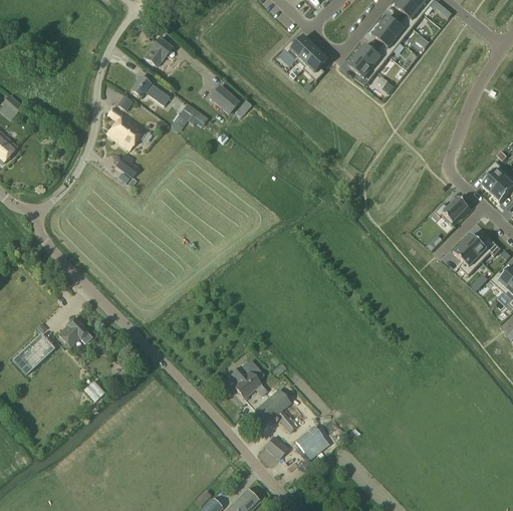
[(402,0),(397,6),(408,15),(412,18),(413,18),(420,10),(408,0),(402,0)]
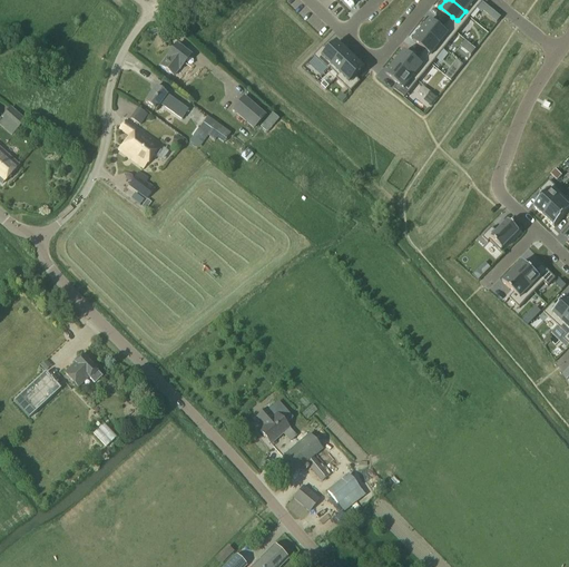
[(452,0),(466,11),(473,1),(473,0),(452,0)]
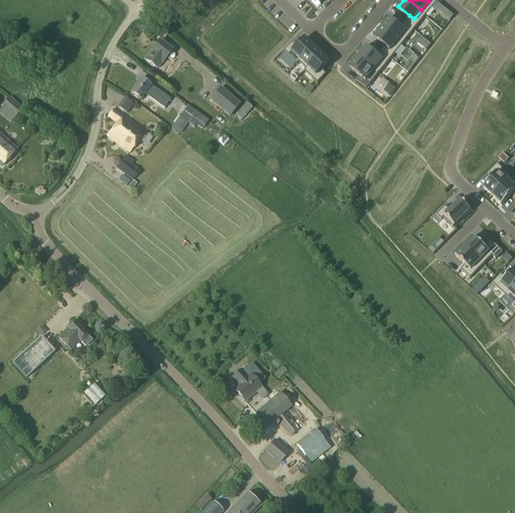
[(455,13),(448,8),(444,13),(451,18),(455,13)]
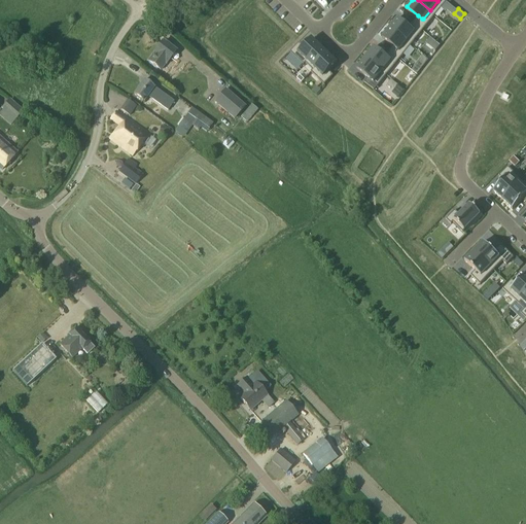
[(418,15),(414,21),(424,29),(428,23),(423,19),(422,19),(418,15)]
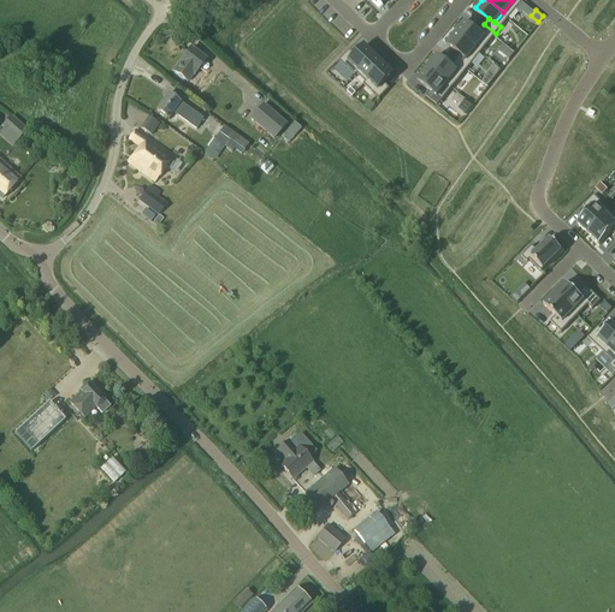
[(466,19),(456,30),(475,45),(484,35),(484,34),(479,30),(466,19)]
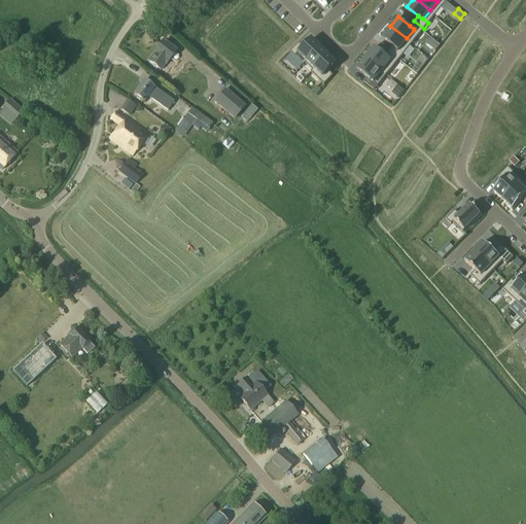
[(414,21),(410,26),(414,29),(414,30),(419,34),(424,29),(414,21)]
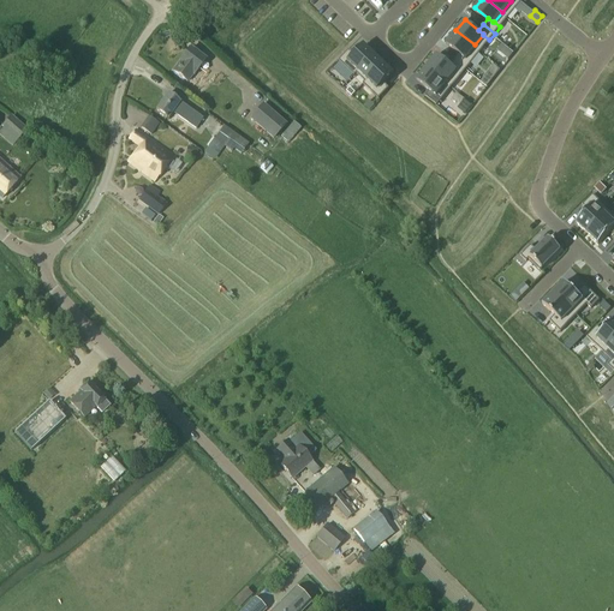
[(455,30),(447,41),(462,52),(466,55),(475,45),(455,30)]
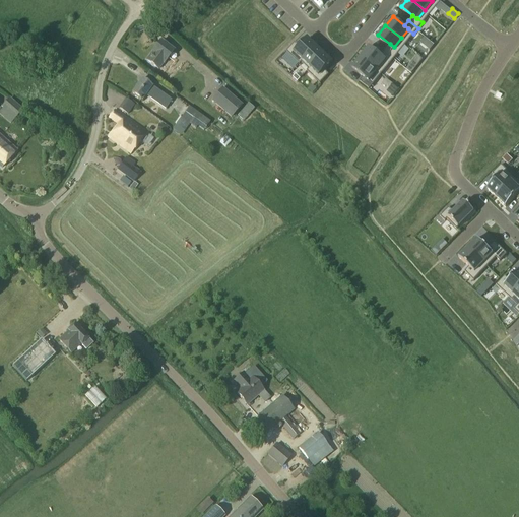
[(296,50),(293,54),(300,61),(301,62),(302,60),(318,44),(309,35),(300,44),(295,50),(296,50)]
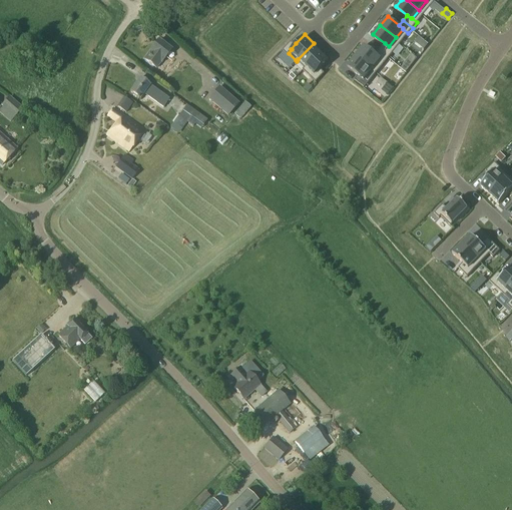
[(172,47),(159,37),(152,47),(152,48),(146,56),(157,65),(162,59),(163,59),(172,47)]
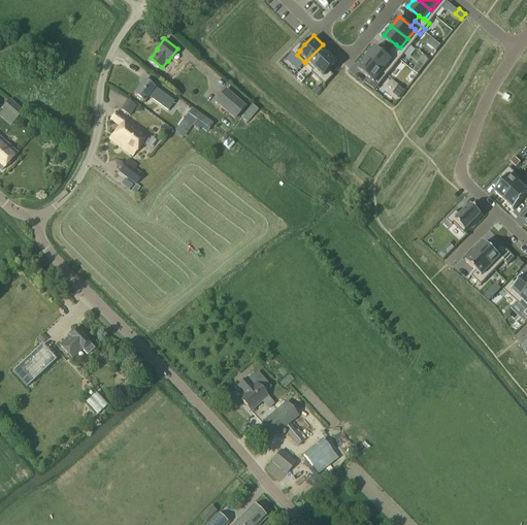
[(300,40),(292,50),(293,51),(297,55),(300,51),(299,51),(304,44),(300,40)]
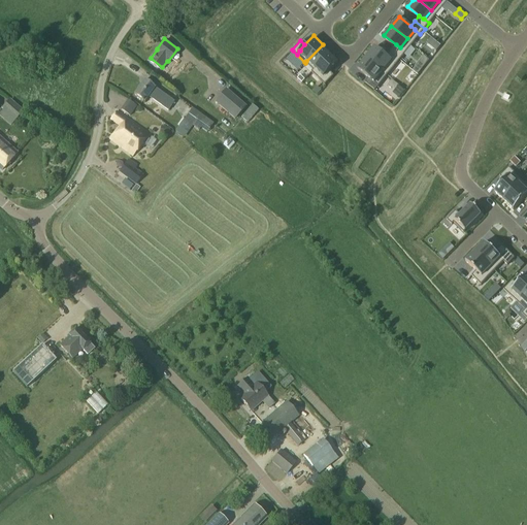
[(323,44),(306,61),(314,68),(315,68),(330,52),(323,44)]
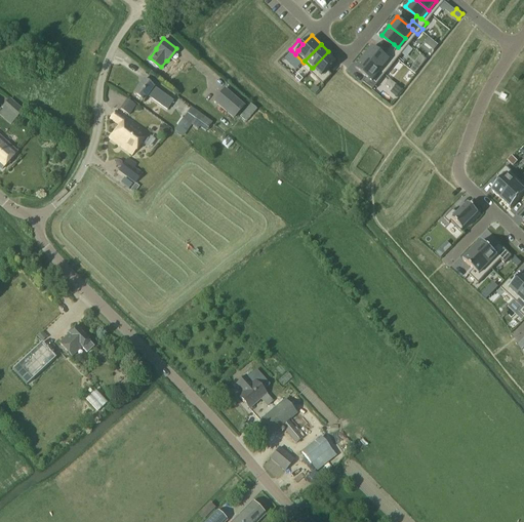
[(394,44),(390,49),(399,57),(404,51),(398,47),(394,44)]
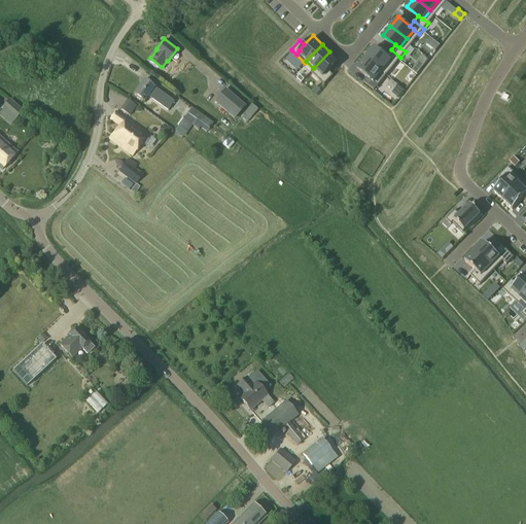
[(375,45),(366,56),(384,70),(392,60),(393,60),(387,55),(375,45)]
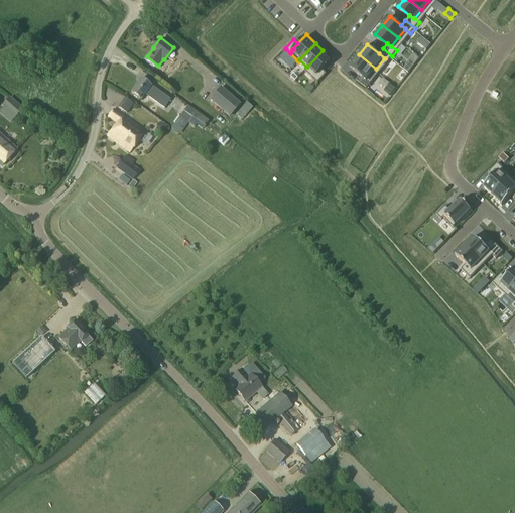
[(383,48),(379,53),(385,58),(384,58),(388,61),(392,56),(383,48)]
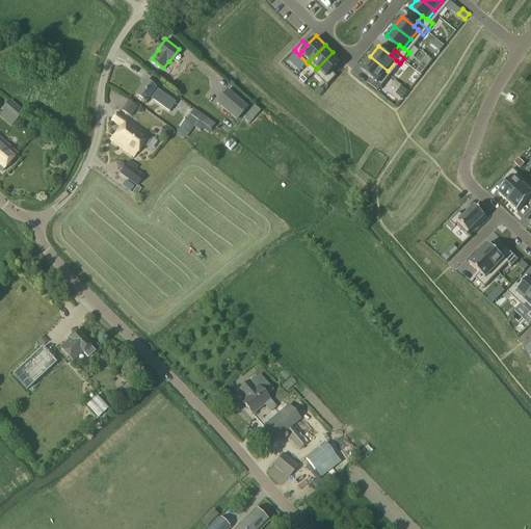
[(316,69),(315,71),(323,78),(326,75),(327,75),(333,70),(341,60),(333,52),(317,69),(316,69)]
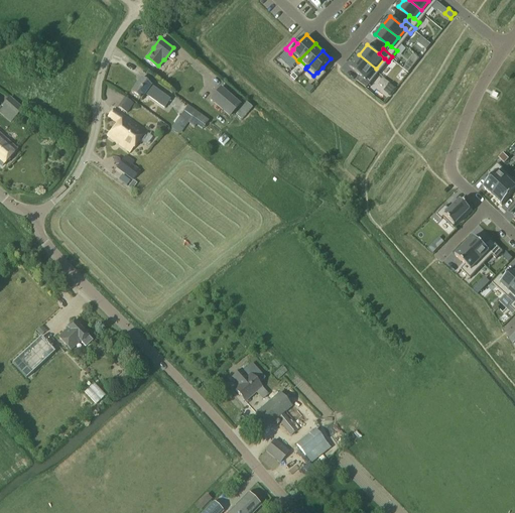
[(359,54),(351,65),(362,74),(368,79),(369,79),(376,69),(359,54)]
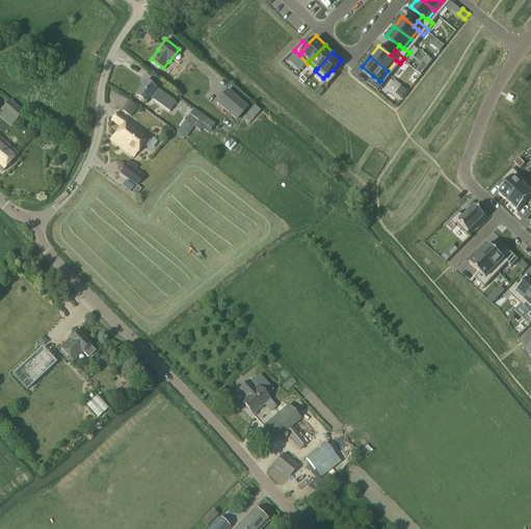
[(426,68),(421,63),(417,69),(422,73),(426,68)]
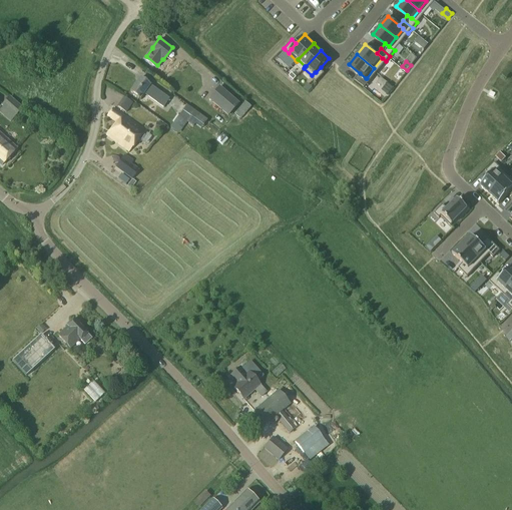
[(315,72),(312,75),(317,80),(326,71),(321,67),(316,72),(315,72)]
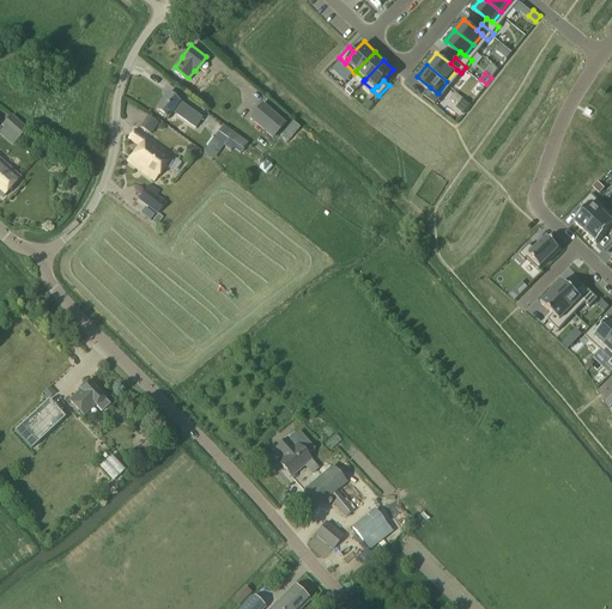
[(430,87),(425,93),(437,103),(442,97),(438,93),(437,93),(430,87)]
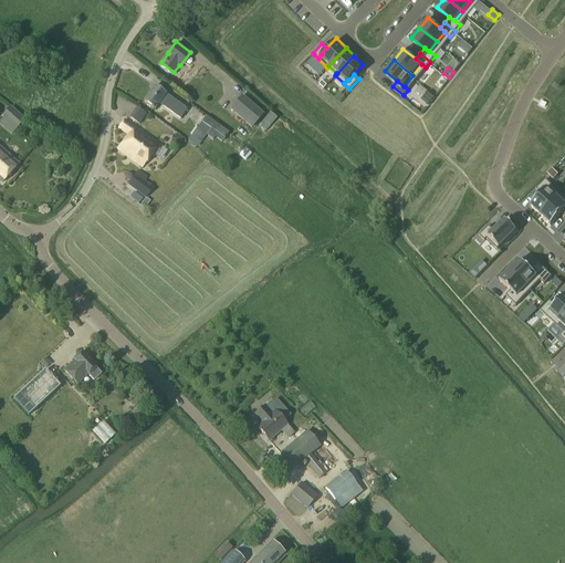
[(156,83),(145,98),(156,106),(160,101),(165,104),(166,103),(181,115),(188,106),(167,91),(156,83)]
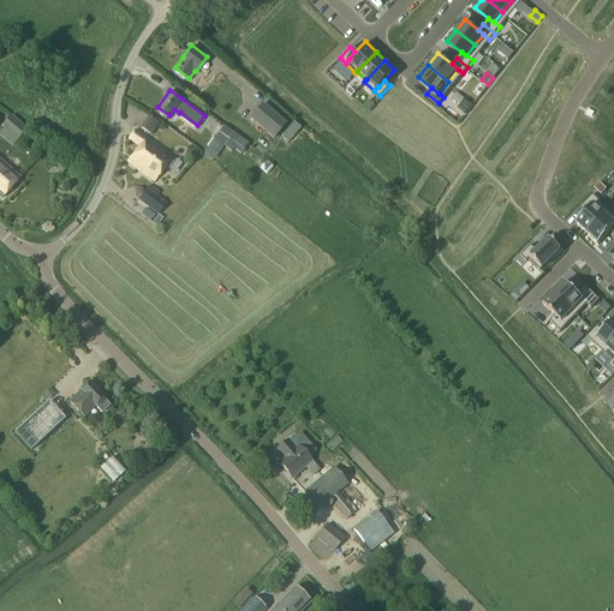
[(459,106),(466,112),(474,103),(466,96),(459,106)]
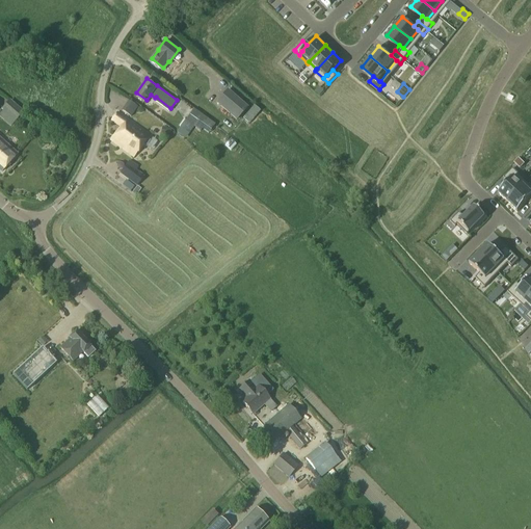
[(248,105),(229,88),(218,100),(238,117),(248,105)]
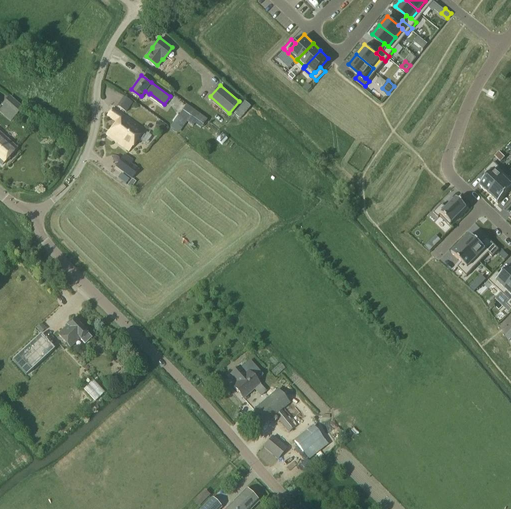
[(2,103),(4,104),(16,115),(24,105),(10,93),(2,103)]
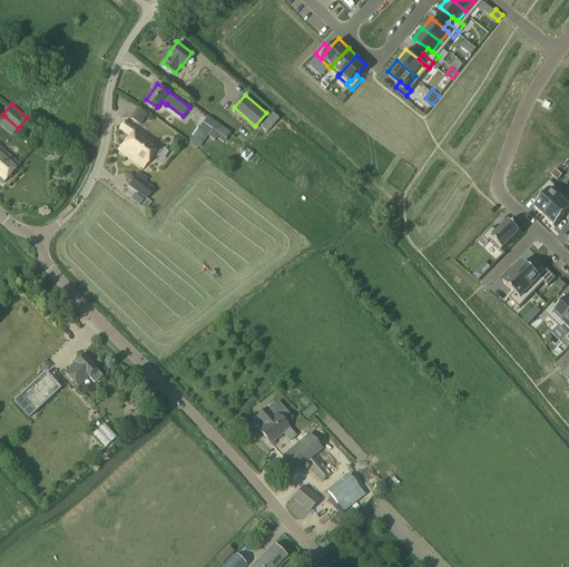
[(140,106),(134,117),(141,123),(149,111),(140,106)]
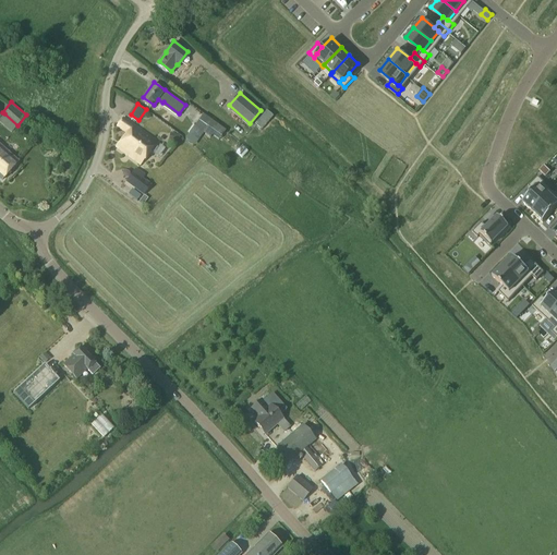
[(267,107),(255,120),(262,127),(274,113),(267,107)]
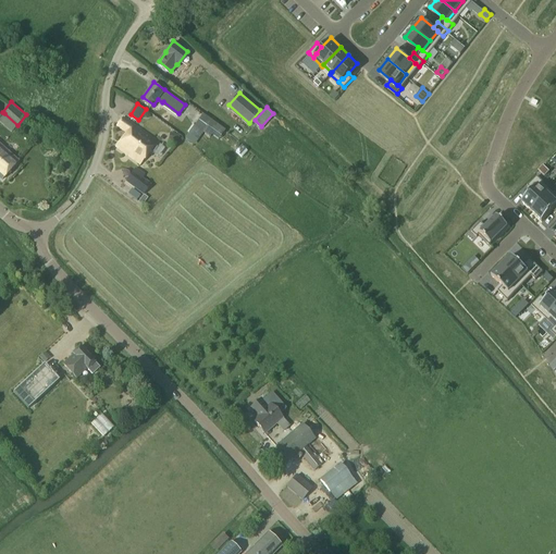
[(201,111),(186,136),(196,142),(204,128),(219,137),(226,125),(201,111)]
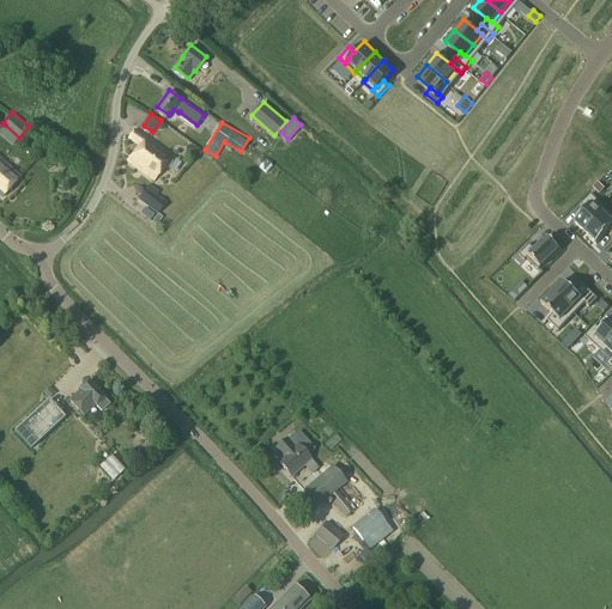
[(131,158),(156,176),(165,163),(168,164),(170,163),(173,159),(173,157),(171,156),(173,153),(138,127),(132,135),(141,142),(131,158)]
